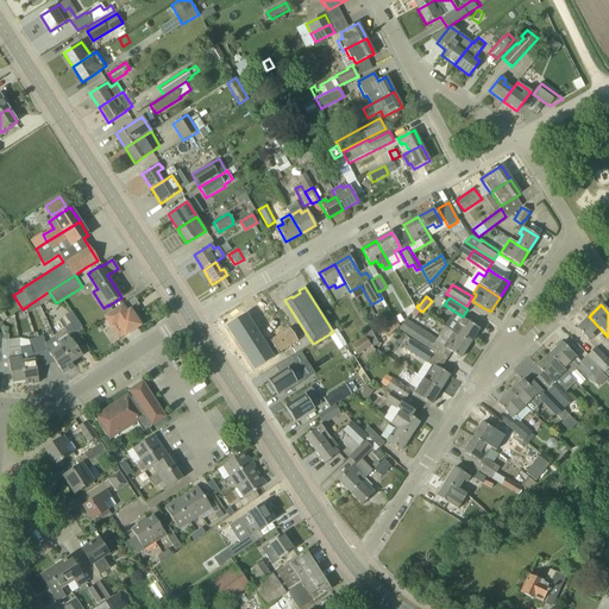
[(112,313),(105,318),(111,327),(117,324),(118,326),(125,337),(140,326),(139,325),(142,324),(136,315),(135,316),(130,311),(126,313),(121,306),(112,313)]
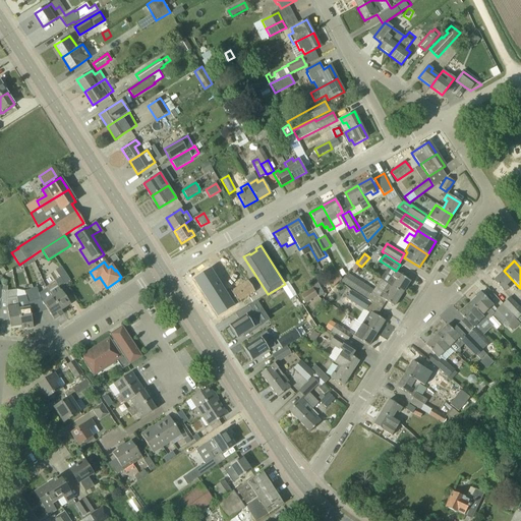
[(70,281),(63,270),(57,274),(64,285),(70,281)]
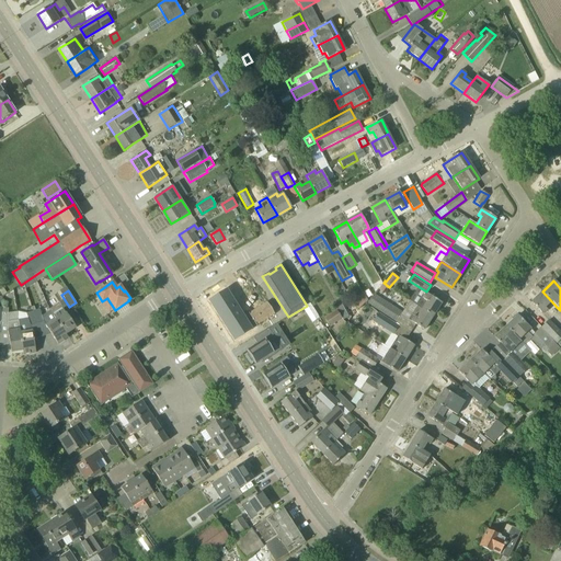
[(235,341),(251,330),(226,290),(209,301),(235,341)]
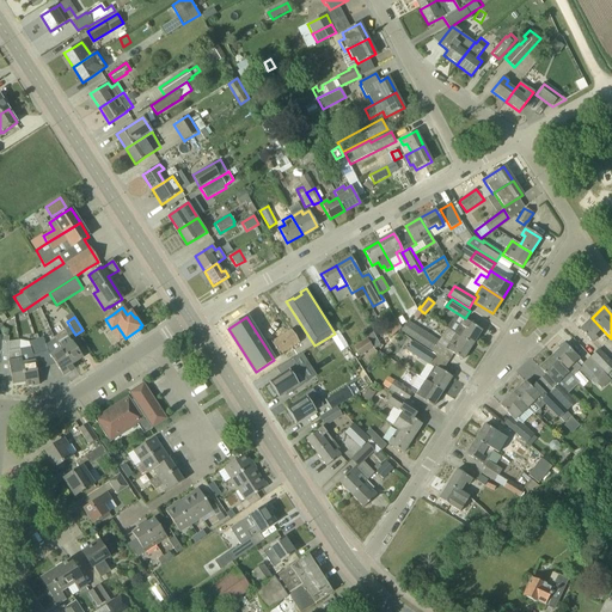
[(607,335),(592,318),(579,330),(592,343),(597,338),(600,342),(607,335)]
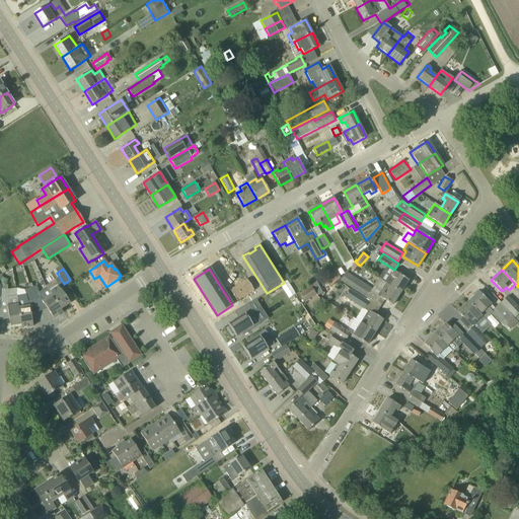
[(15,271),(15,283),(23,282),(22,271),(15,271)]
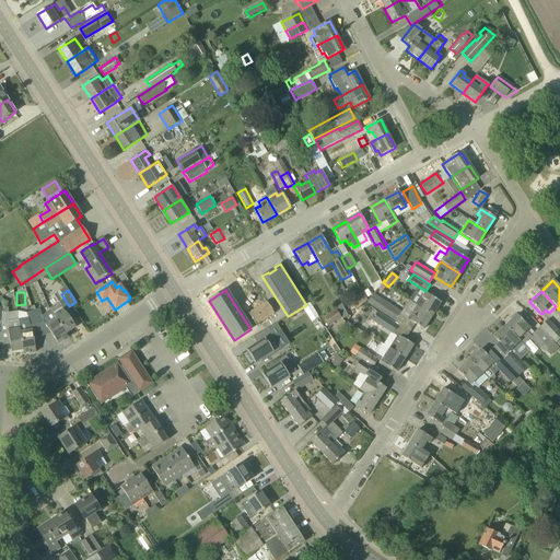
[(416,306),(421,310),(432,316),(440,303),(424,292),(421,298),(416,306)]
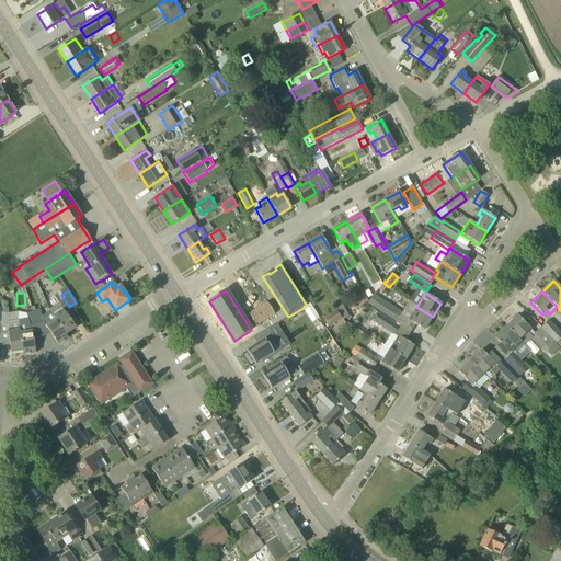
[(367,304),(397,322),(402,312),(374,294),(367,304)]
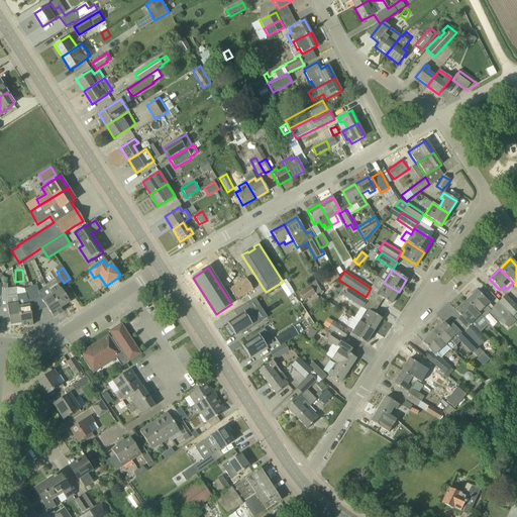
[(61,308),(70,302),(55,279),(44,285),(46,288),(61,308)]
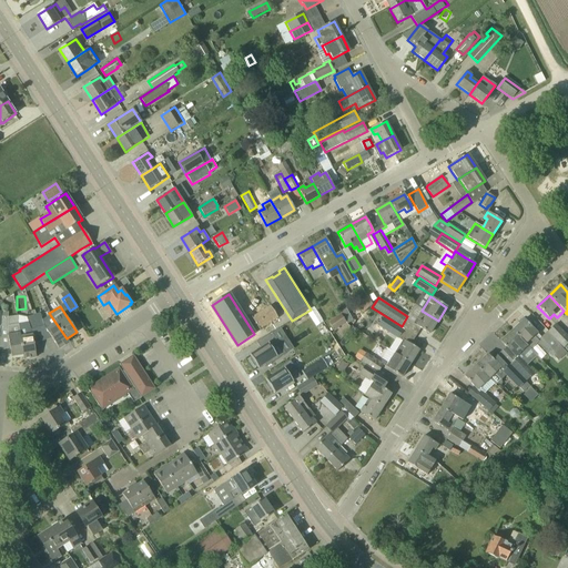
[(44,326),(42,322),(40,313),(33,315),(37,328),(43,326),(44,326)]
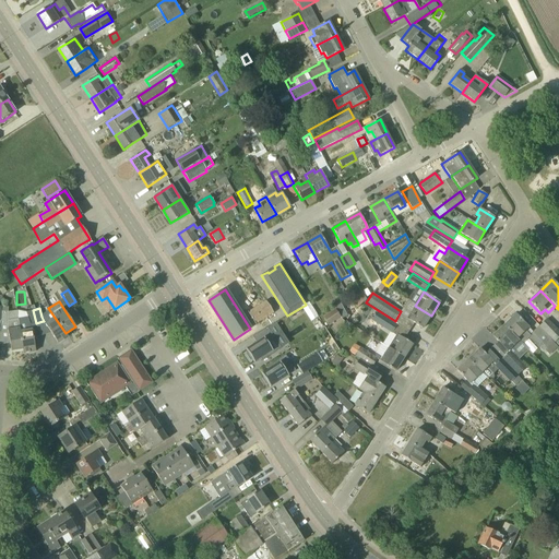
[(420,309),(415,317),(409,313),(406,319),(423,329),(431,316),(420,309)]
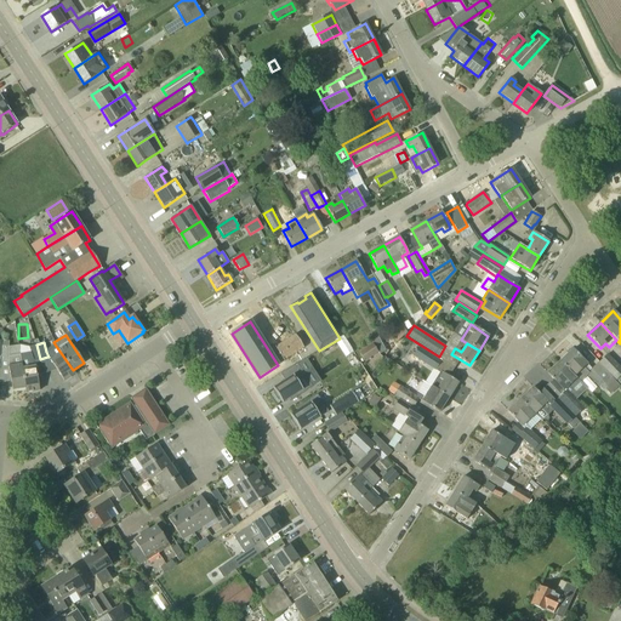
[(21,354),(26,388),(26,393),(39,391),(35,366),(35,368),(33,362),(40,359),(36,345),(29,347),(20,346),(21,354)]
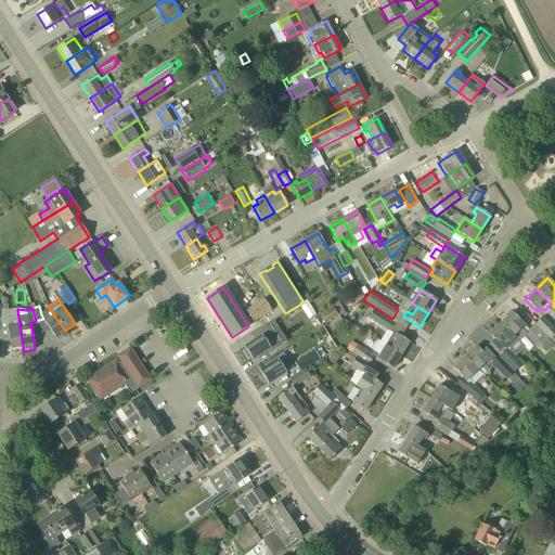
[(325,323),(337,314),(333,308),(321,315),(325,323)]
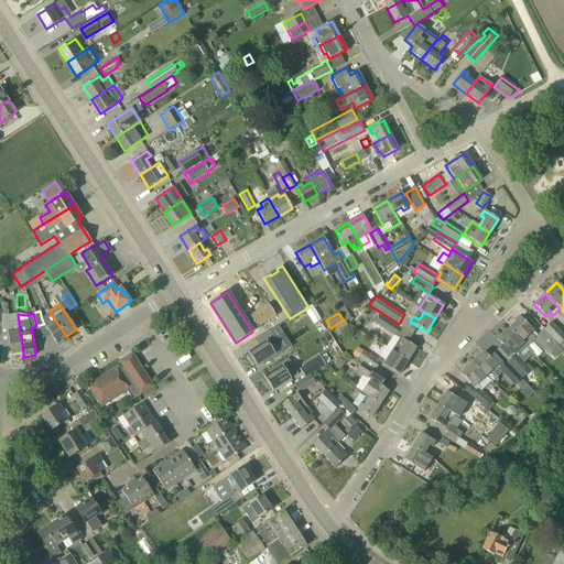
[(51,314),(45,317),(51,325),(46,328),(52,337),(58,346),(68,339),(66,336),(51,314)]
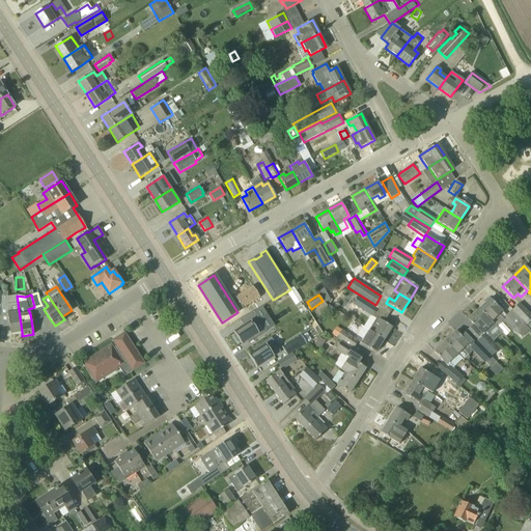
[(378,308),(374,306),(358,296),(353,305),(372,317),(378,308)]
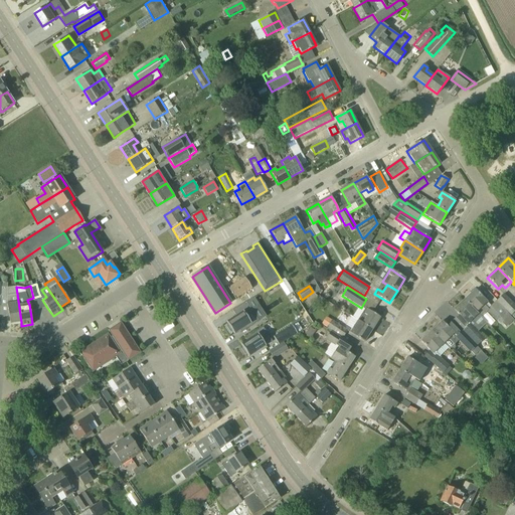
[(10,324),(21,322),(17,294),(7,296),(8,288),(6,288),(2,288),(1,288),(1,300),(7,300),(7,304),(10,324)]
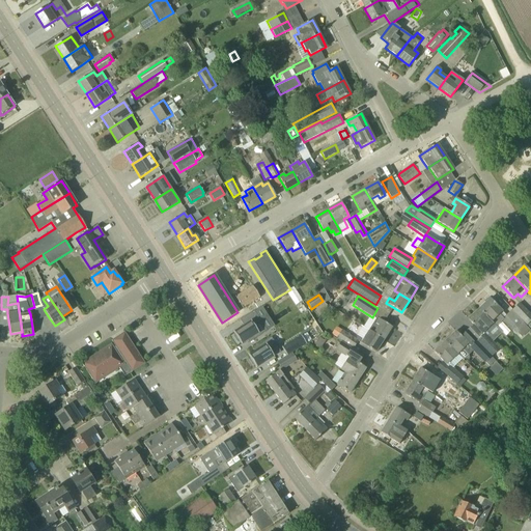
[(283,310),(289,307),(284,298),(264,308),(273,326),(287,319),(283,310)]
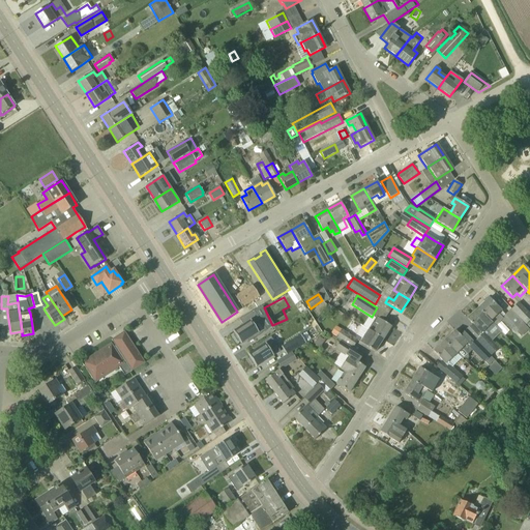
[(529,329),(525,325),(510,310),(504,315),(501,311),(489,298),(478,308),(495,326),(501,320),(514,334),(518,330),(519,331),(518,332),(521,336),(529,329)]
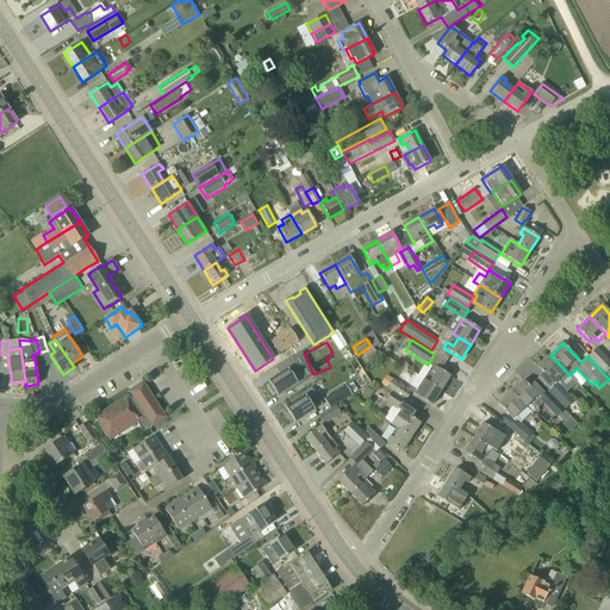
[(609,362),(596,348),(587,356),(604,374),(609,368),(609,362)]
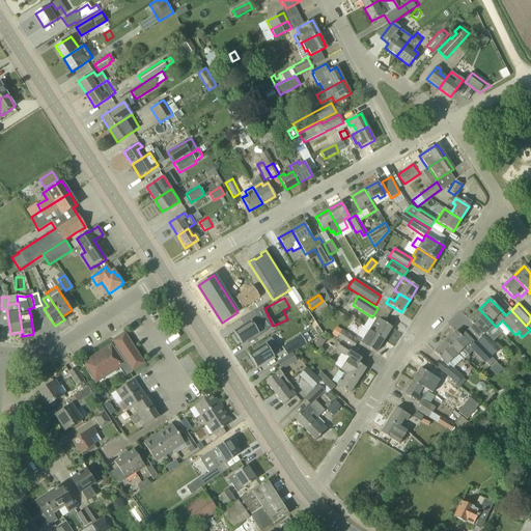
[(488,333),(496,327),(479,309),(468,319),(473,325),(467,331),(492,356),(499,350),(491,341),(493,340),(490,336),(488,333)]
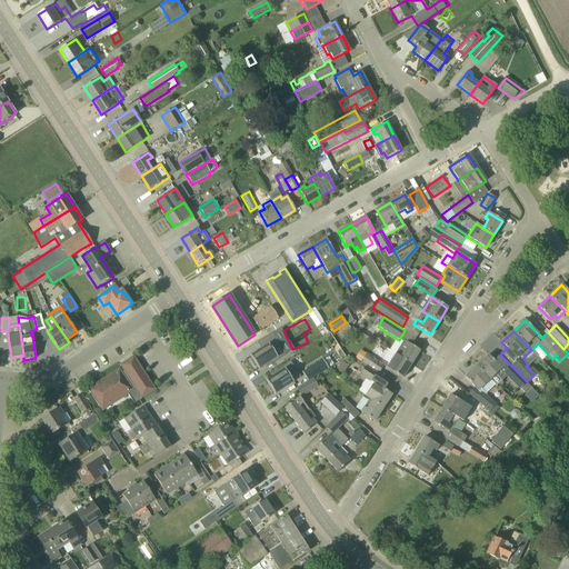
[(261,349),(250,357),(252,359),(250,361),(255,368),(256,366),(258,369),(260,368),(265,366),(267,368),(286,355),(271,332),(257,342),(261,349)]
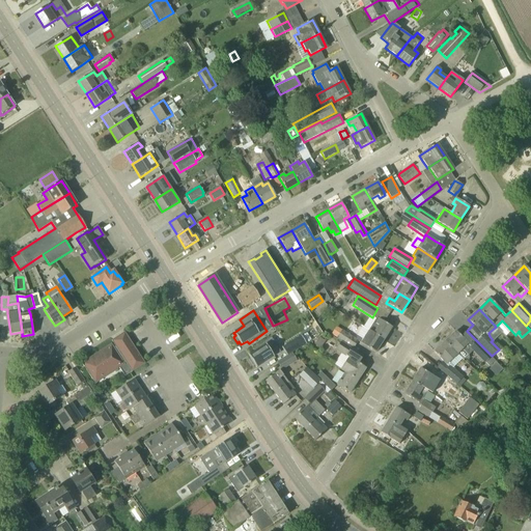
[(373,323),(368,330),(384,340),(392,328),(376,317),(373,323)]
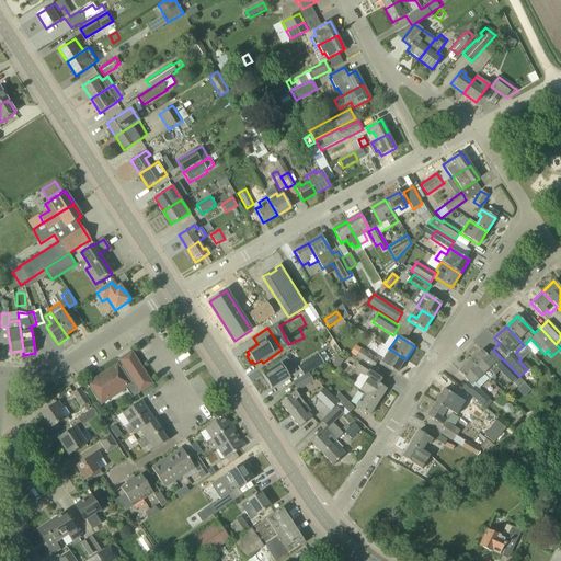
[(389,348),(382,344),(377,354),(384,358),(380,363),(397,373),(405,359),(389,348)]
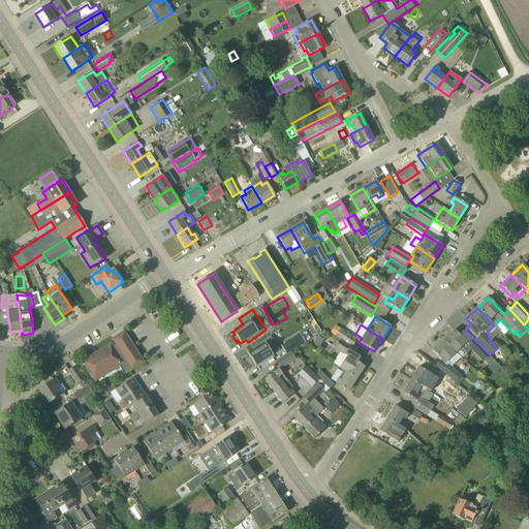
[(335,336),(351,347),(356,339),(340,329),(335,336)]
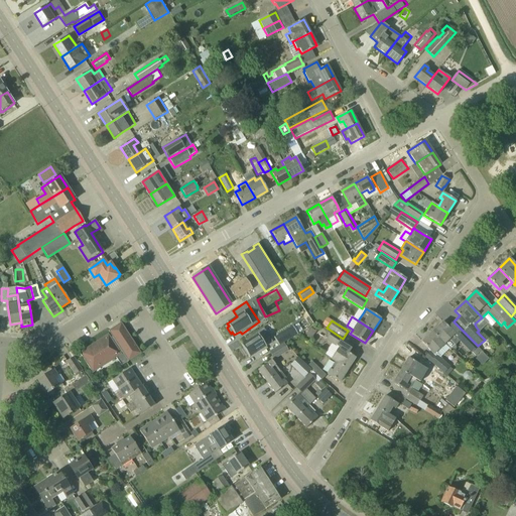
[(432,332),(448,350),(449,349),(444,345),(450,339),(455,335),(472,353),(473,351),(477,355),(481,351),(477,347),(478,346),(454,321),(447,327),(442,321),(432,332)]
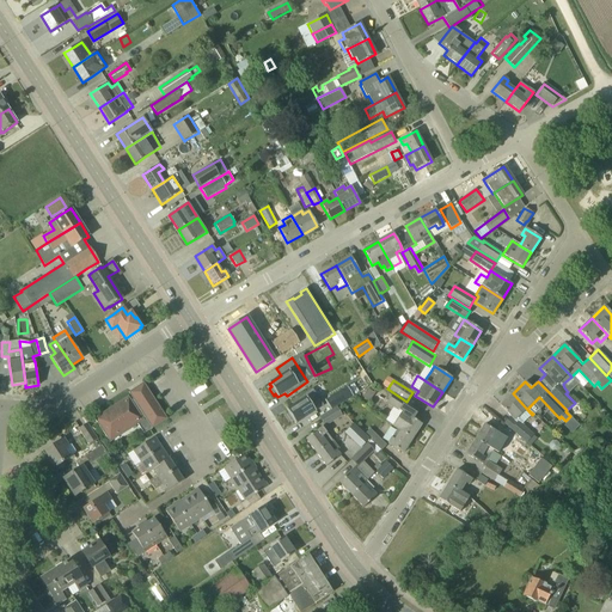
[(152,429),(166,418),(144,383),(128,393),(130,396),(93,418),(110,442),(138,424),(144,434),(152,429)]
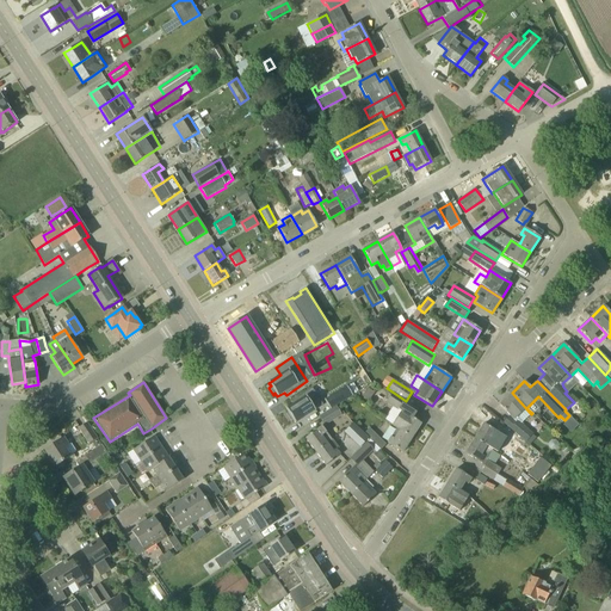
[(346,387),(323,400),(329,409),(352,395),(346,387)]
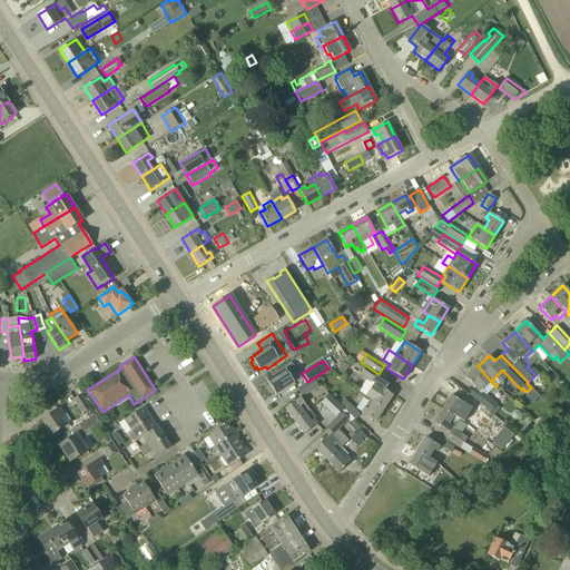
[(273,377),(266,382),(268,385),(266,386),(271,393),(273,392),(275,395),(301,377),(291,362),(272,375),(273,377)]
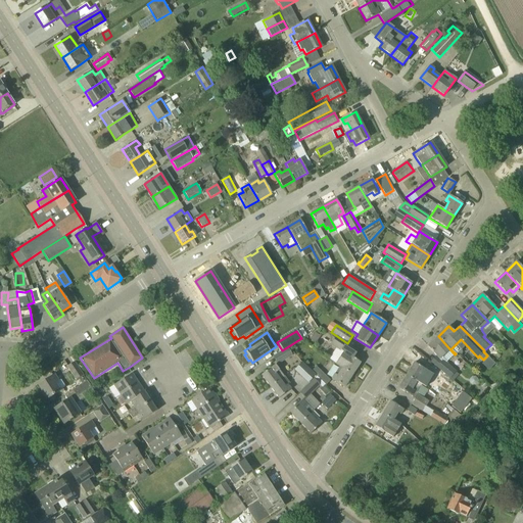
[(341,369),(352,375),(360,363),(352,359),(358,350),(349,345),(335,336),(330,345),(342,352),(335,365),(341,369)]
